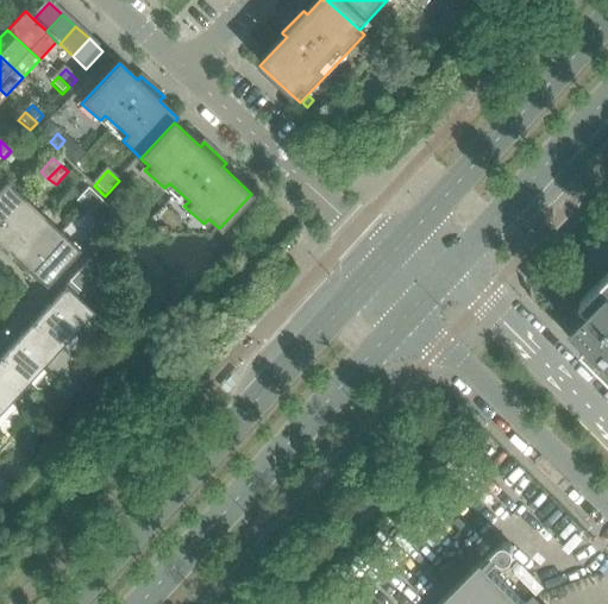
[(0,230),(25,203),(6,186),(0,192),(0,230)]
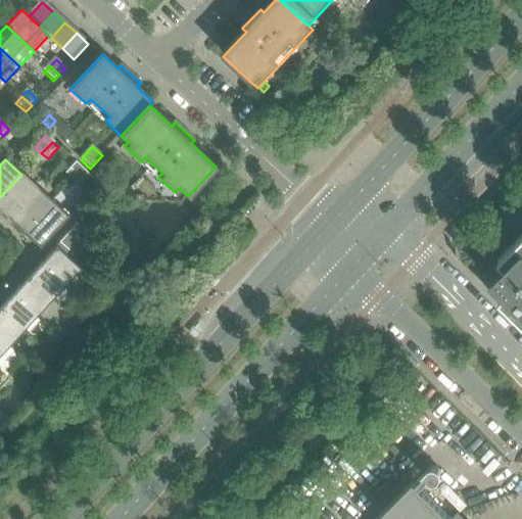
[(73,182),(83,170),(77,164),(65,176),(73,182)]
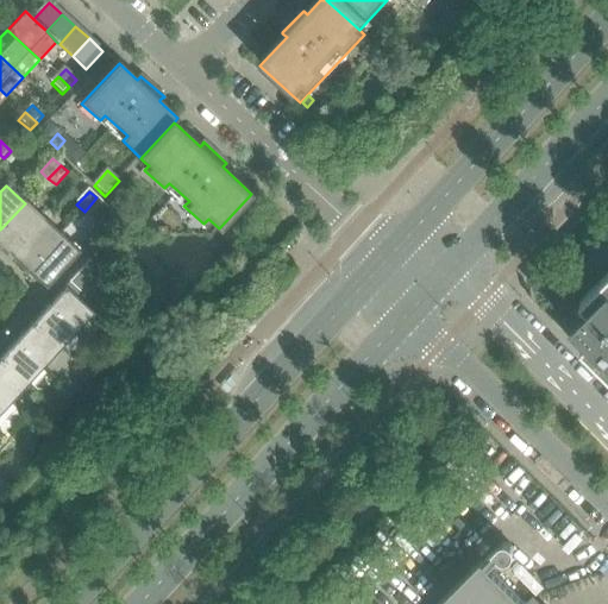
[(110,221),(110,209),(96,197),(85,212),(102,228),(110,221)]
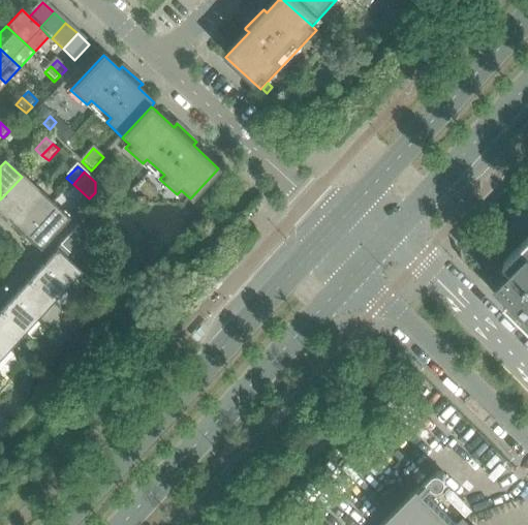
[(0,215),(8,222),(37,191),(22,177),(0,199),(0,215)]
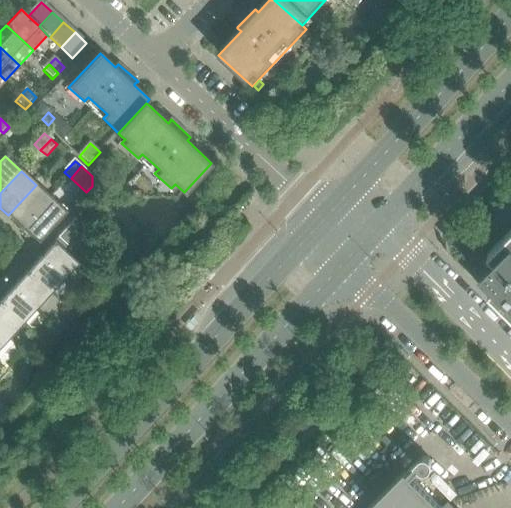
[(23,229),(51,198),(36,185),(8,215),(23,229)]
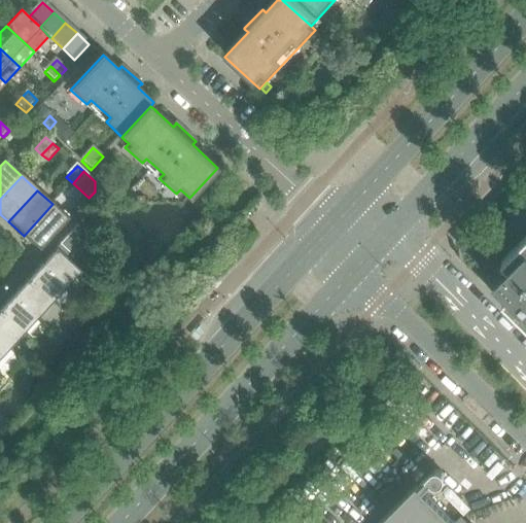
[(40,250),(69,219),(53,204),(24,236),(40,250)]
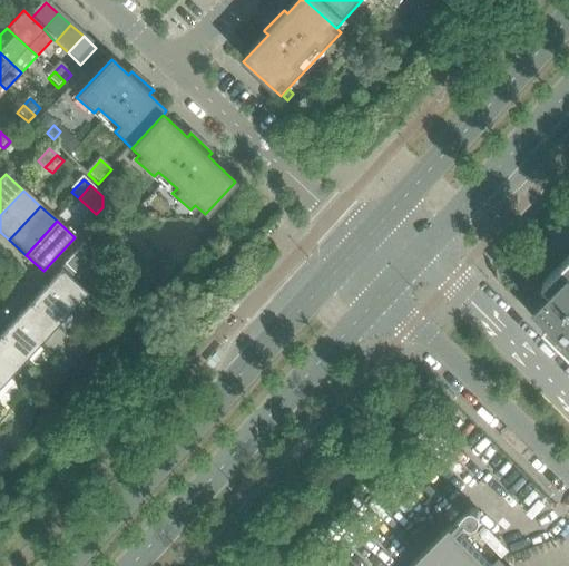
[(97,255),(107,244),(100,237),(90,249),(97,255)]
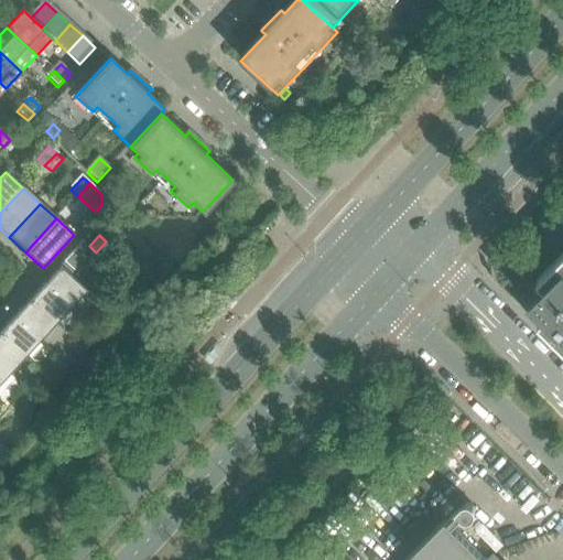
[(84,244),(77,250),(87,260),(94,252),(84,244)]
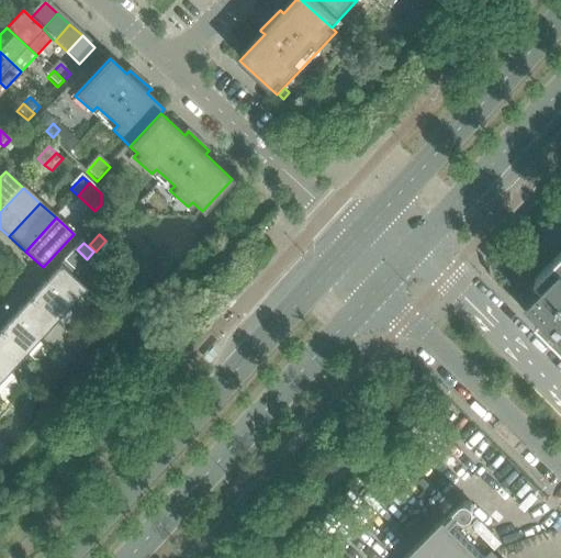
[(87,259),(77,249),(70,256),(80,266),(87,259)]
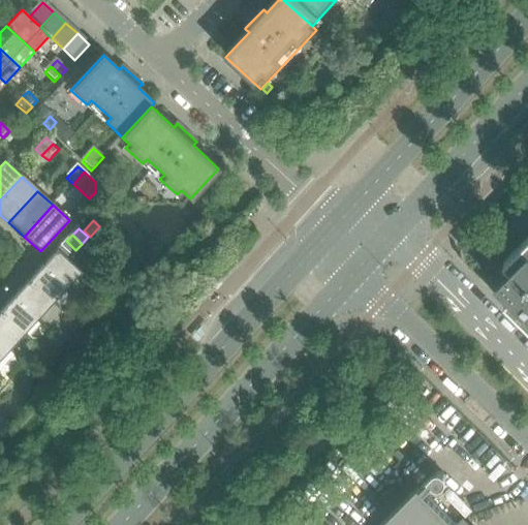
[(87,274),(105,254),(90,240),(71,260),(87,274)]
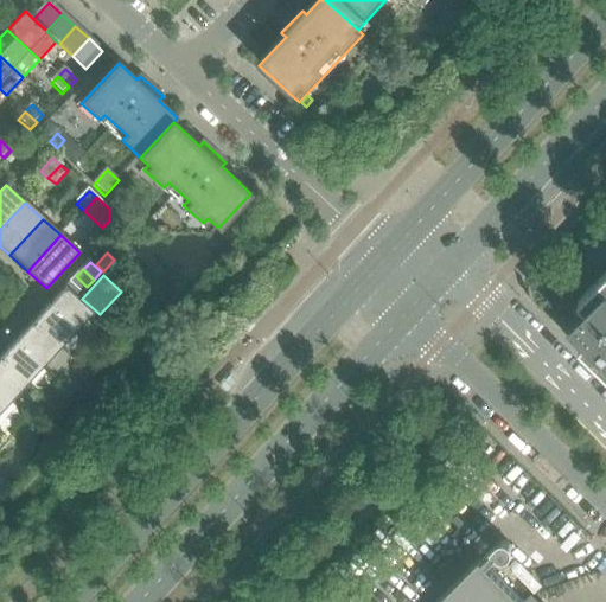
[(87,287),(76,276),(69,283),(81,294),(87,287)]
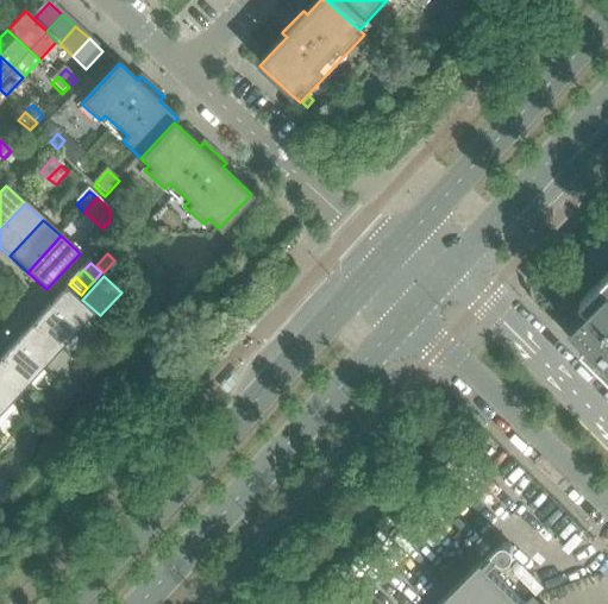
[(607,278),(585,302),(590,307),(589,308),(595,313),(578,331),(596,348),(590,353),(607,370),(607,278)]
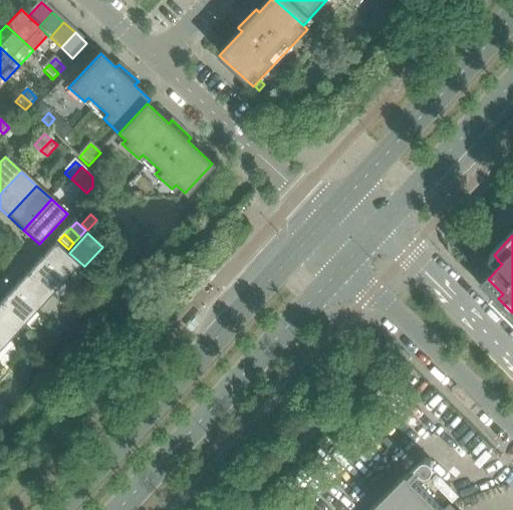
[(79,265),(55,243),(40,260),(64,282),(79,265)]
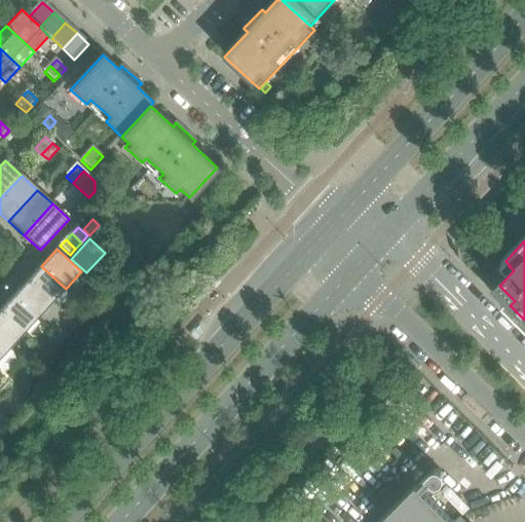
[(66,289),(41,266),(27,282),(51,304),(66,289)]
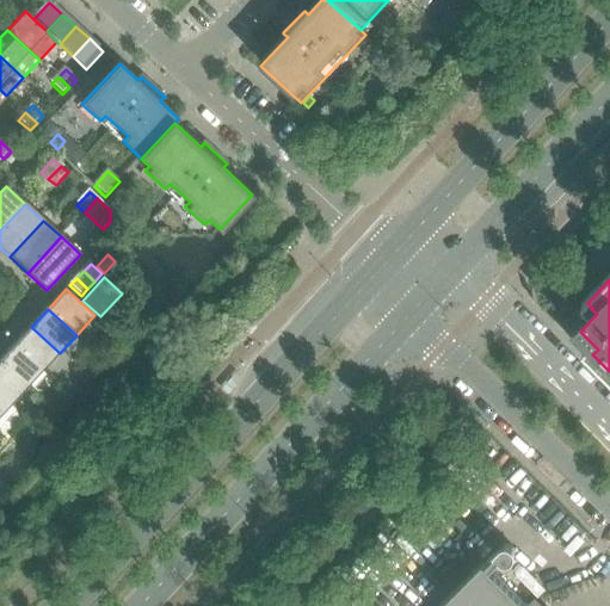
[(60,353),(31,327),(14,345),(43,371),(60,353)]
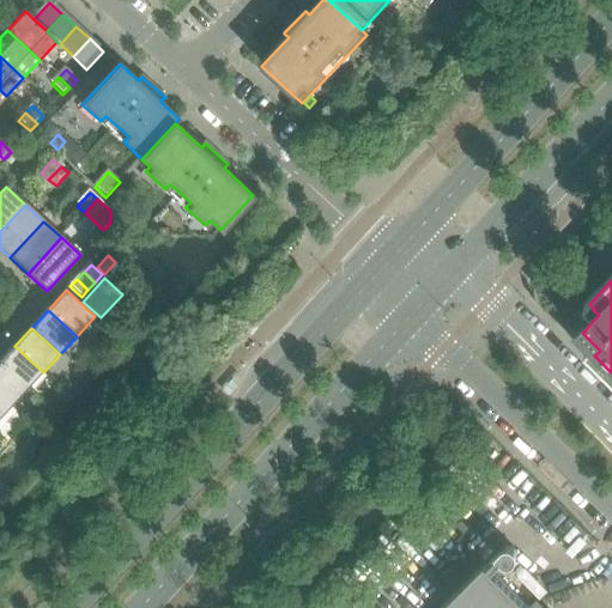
[(43,372),(14,346),(0,362),(0,365),(26,390),(43,372)]
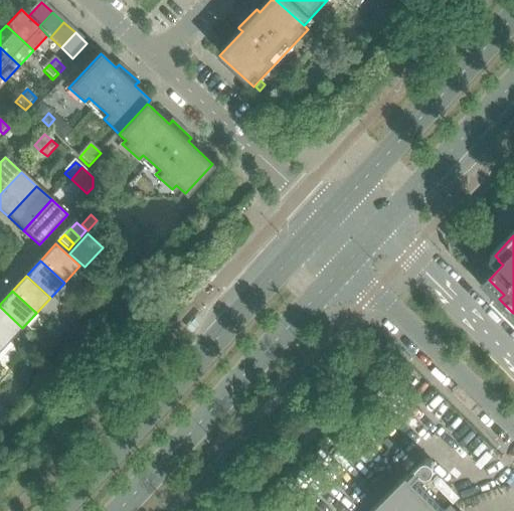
[(22,328),(0,307),(0,335),(8,343),(22,328)]
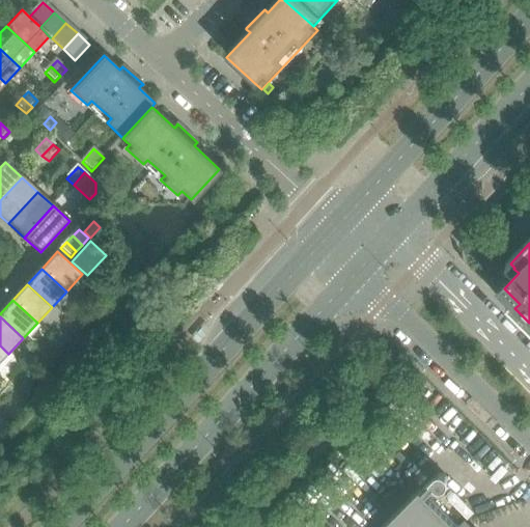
[(29,354),(34,349),(35,348),(31,343),(25,350),(29,354)]
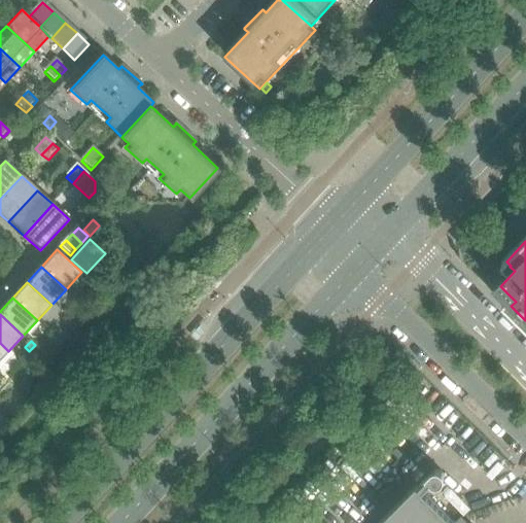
[(0,360),(8,351),(0,343),(0,360)]
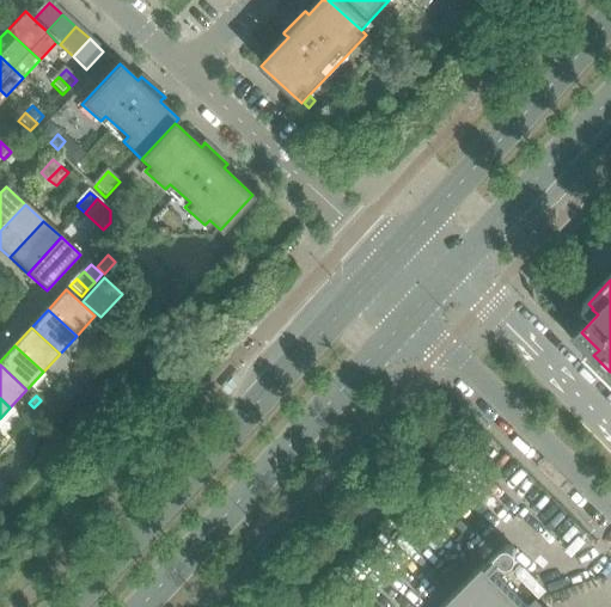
[(526,606),(493,574),(501,564),(505,566),(508,568),(513,566),(515,563),(518,559),(517,556),(515,552),(514,551),(509,549),(506,550),(502,551),(495,558),(487,568),(486,566),(445,606),(526,606)]
